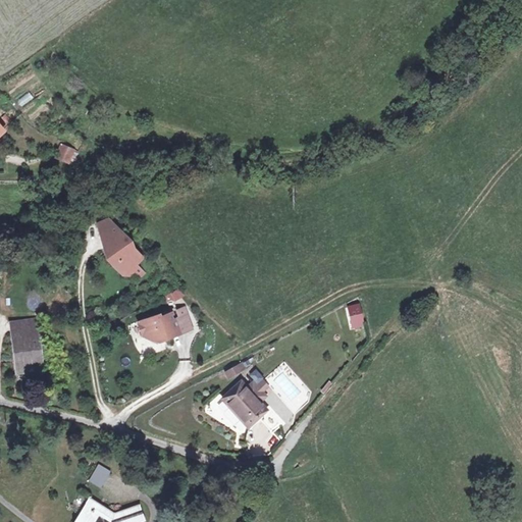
[(21,106),(33,99),(29,93),(18,101),(21,106)]
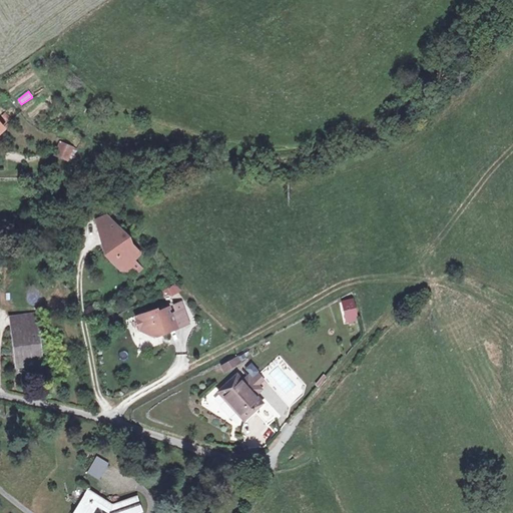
[(67,158),(72,149),(62,143),(57,152),(67,158)]
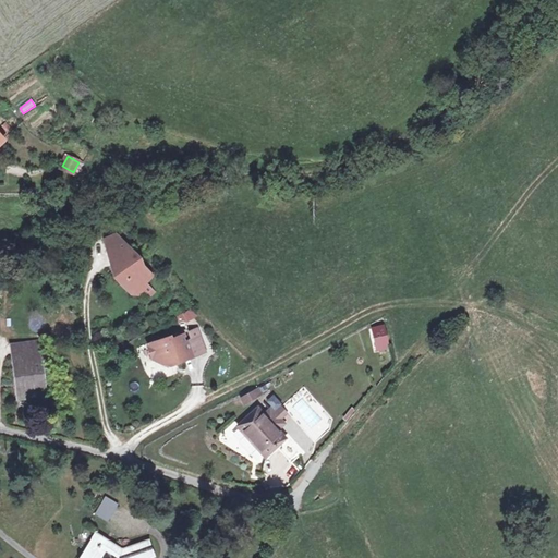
[(101,243),(107,254),(123,247),(113,238),(101,243)]
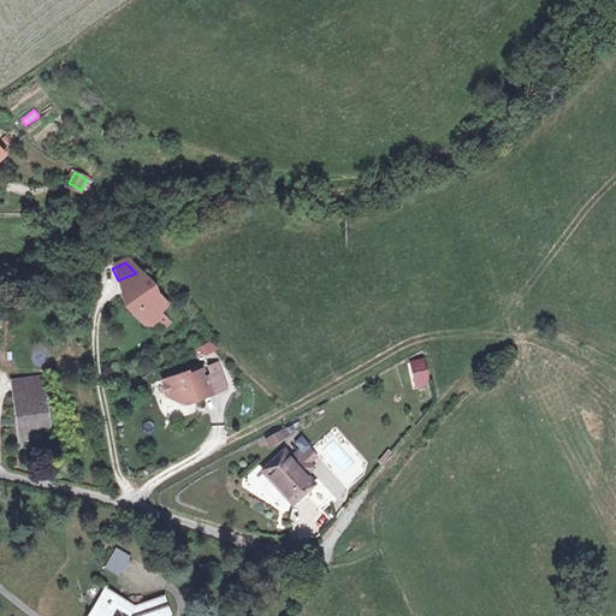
[(129,300),(131,306),(136,317),(134,319),(146,327),(157,315),(159,318),(167,308),(150,291),(153,289),(136,273),(118,280),(114,282),(122,302),(129,300)]
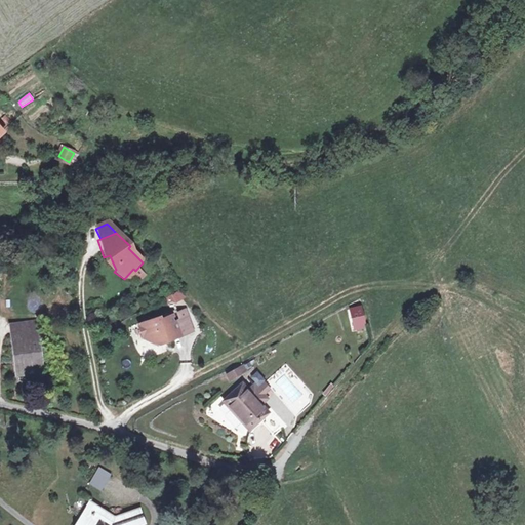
[(112,274),(114,272),(116,270),(112,260),(106,267),(112,274)]
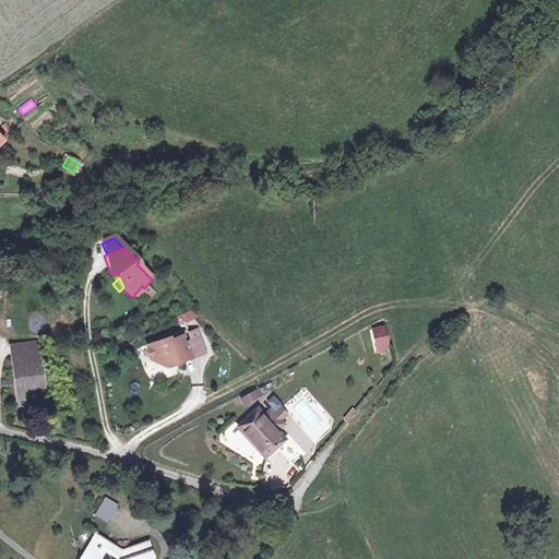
[(142,286),(132,297),(138,299),(145,301),(153,297),(144,288),(142,286)]
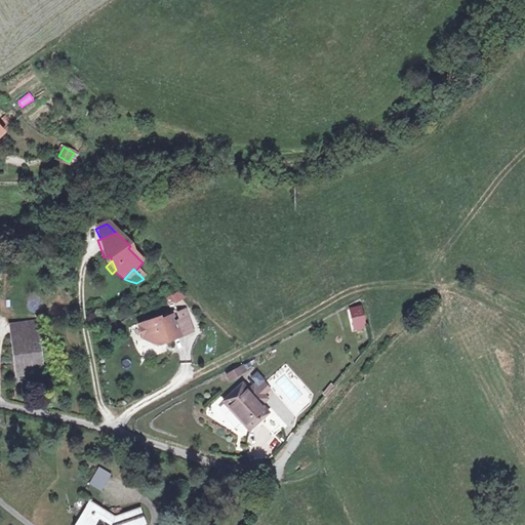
[(165,295),(168,305),(186,299),(183,290),(165,295)]
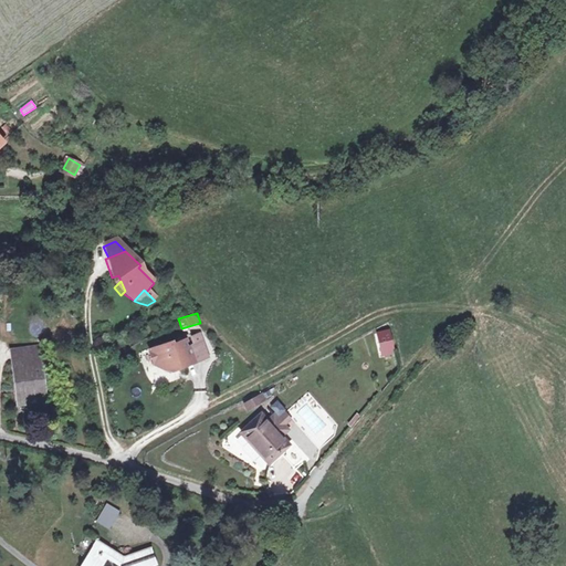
[(198,338),(190,341),(194,348),(201,345),(198,338)]
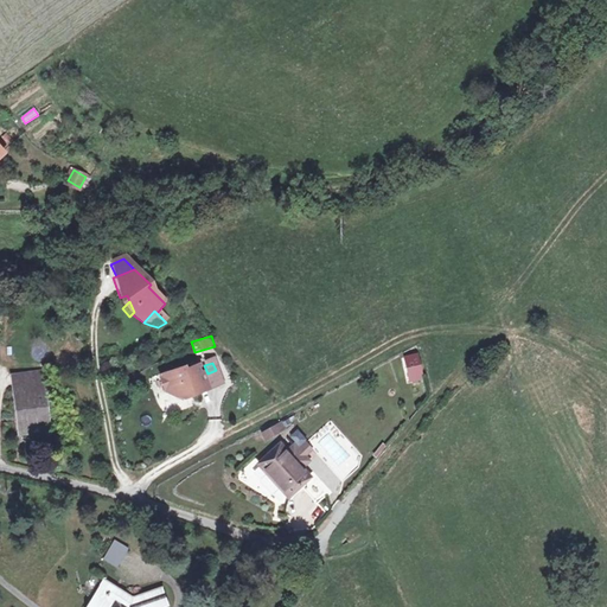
[(421,384),(415,364),(401,368),(404,383),(410,382),(411,387),(421,384)]
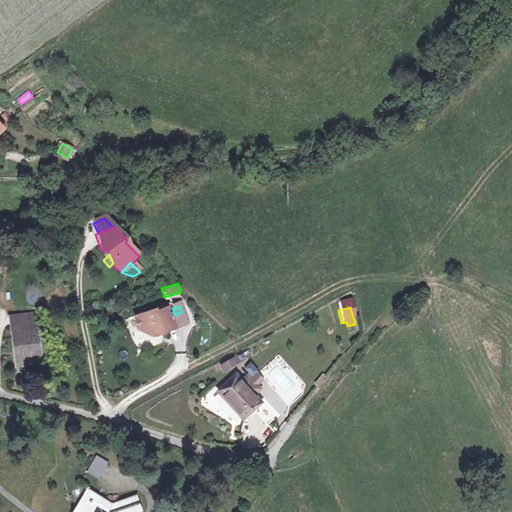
[(155,315),(155,313),(134,321),(139,334),(149,338),(162,333),(163,336),(175,331),(170,317),(167,310),(155,315)]
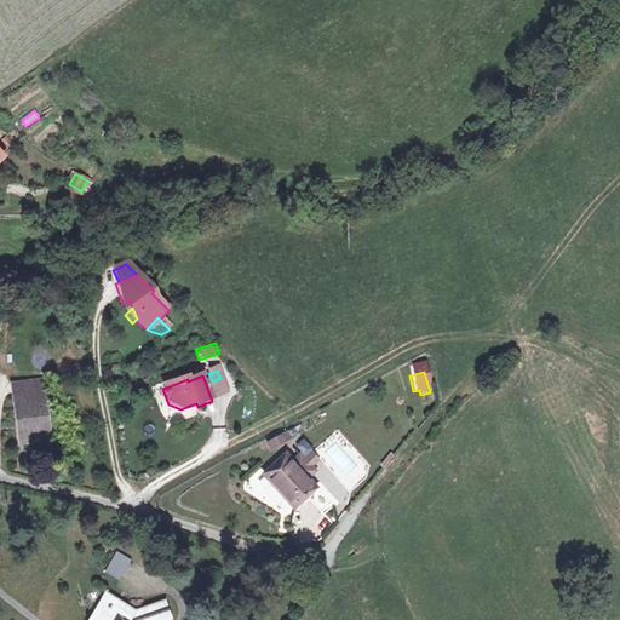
[(212,382),(206,384),(212,401),(227,395),(220,378),(212,382)]
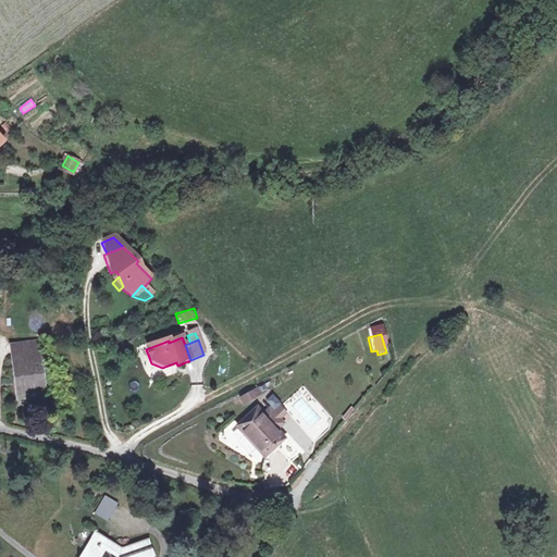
[(41,348),(15,351),(21,396),(47,393),(41,348)]
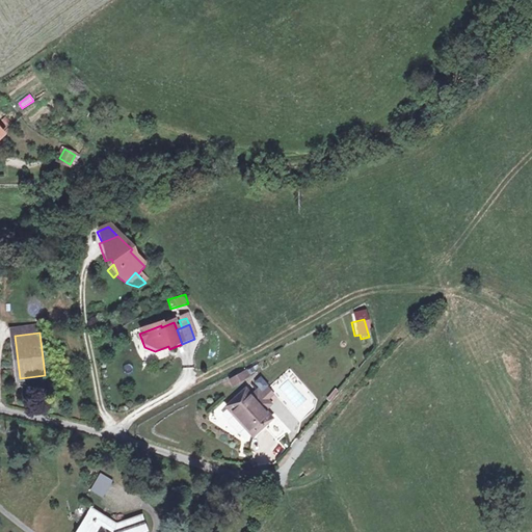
[(232,381),(235,388),(245,382),(242,376),(232,381)]
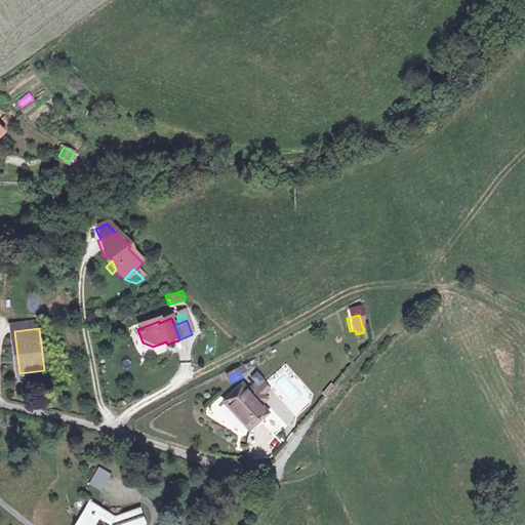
[(263,389),(256,394),(263,400),(268,395),(263,389)]
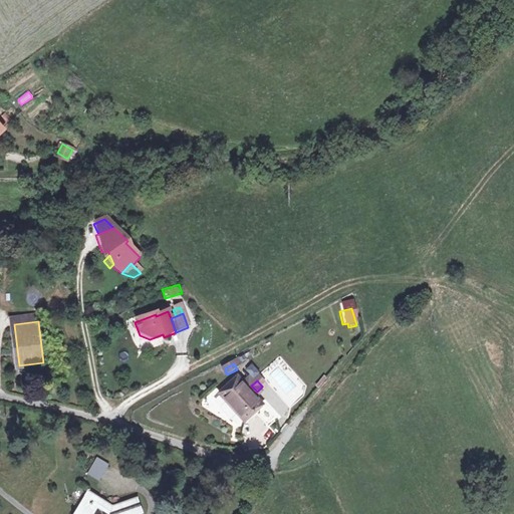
[(257,392),(251,386),(247,381),(241,387),(236,381),(219,397),(243,424),(253,416),(260,409),(255,402),(261,397),(257,392)]
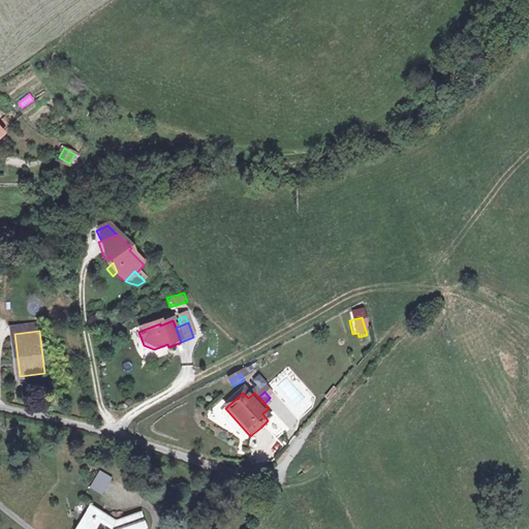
[(268,421),(260,428),(273,442),(285,432),(273,416),(268,421)]
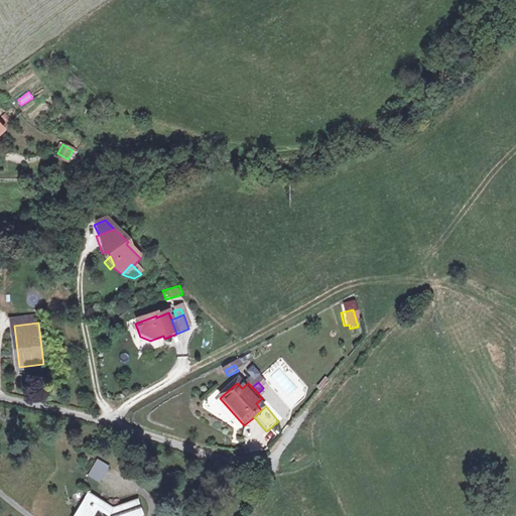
[(101,488),(112,470),(102,463),(90,479),(101,488)]
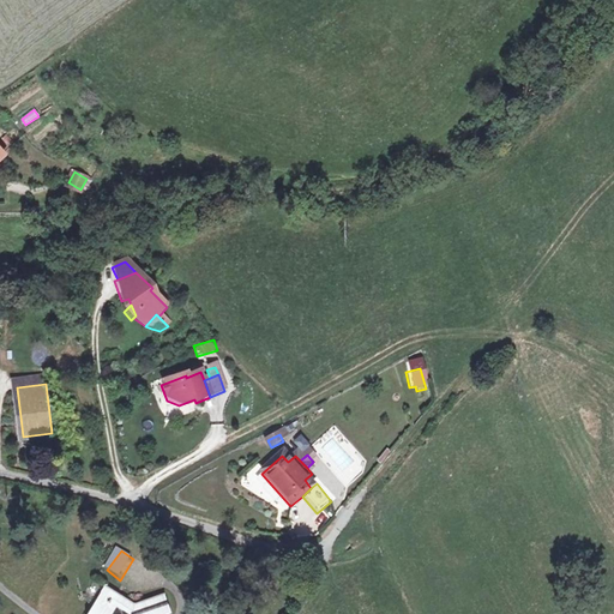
[(107,588),(94,606),(103,613),(113,613),(116,611),(121,613),(169,613),(166,599),(133,607),(107,588)]
